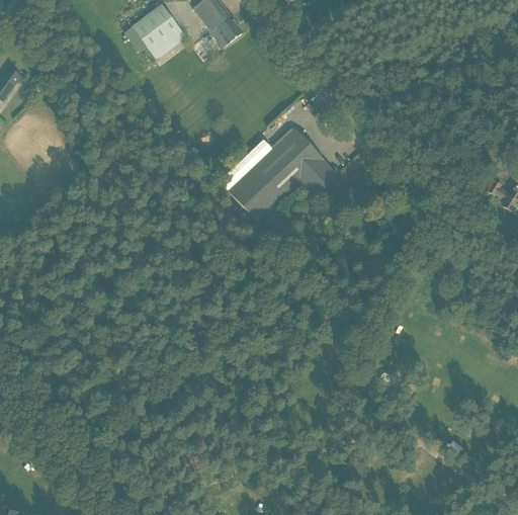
[(201,0),(192,6),(210,31),(218,26),(221,31),(214,35),(223,47),(234,37),(242,31),(218,0),(201,0)]
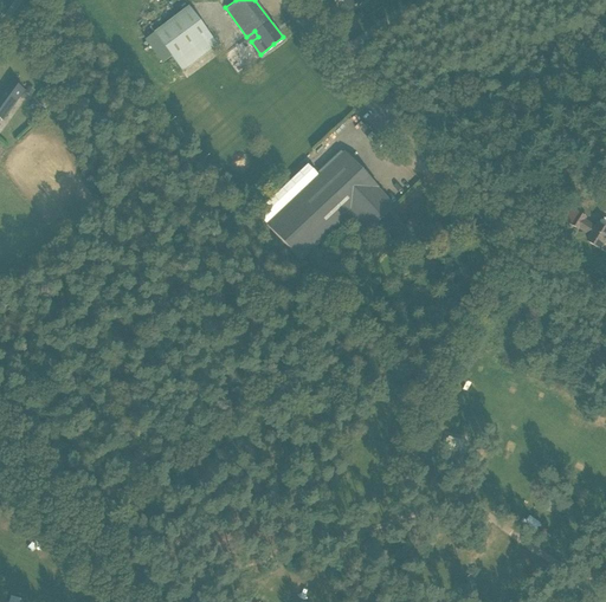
[(336,0),(347,12),(361,0),(336,0)]
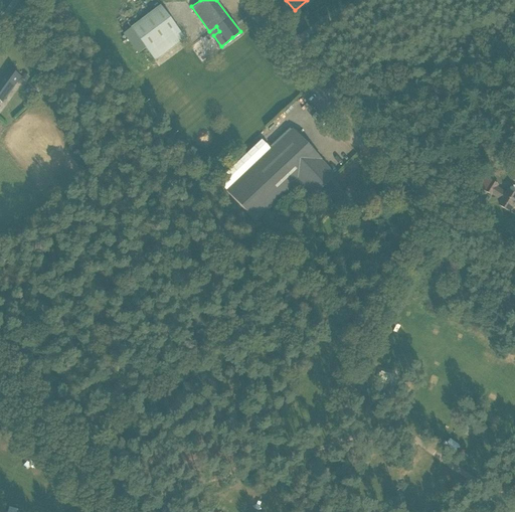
[(130,24),(155,58),(185,36),(159,2),(130,24)]
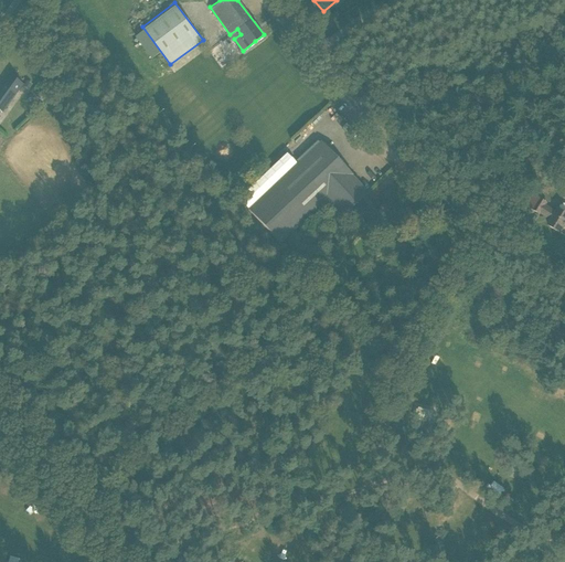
[(0,85),(0,108),(2,109),(22,81),(10,72),(0,85)]
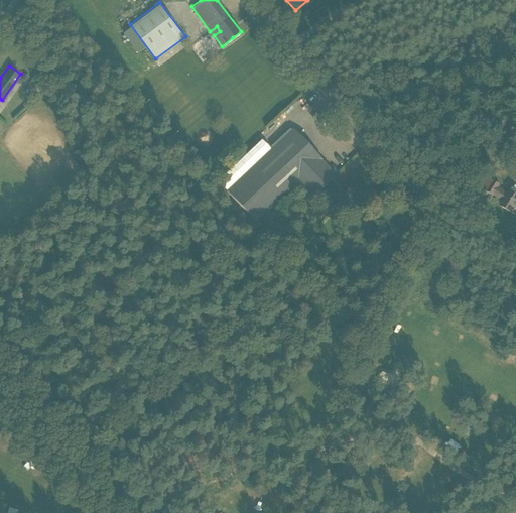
[(37,82),(33,86),(38,91),(42,86),(37,82)]
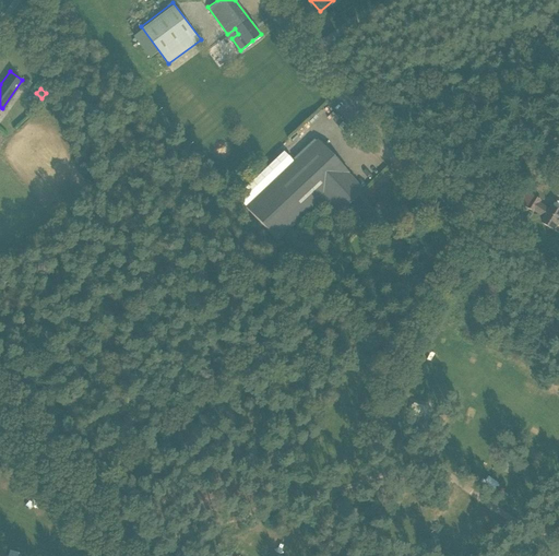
[(364,188),(348,172),(317,138),(246,205),(277,238),(321,197),(336,213),(344,205),(354,216),(357,213),(366,222),(368,220),(378,231),(389,221),(397,213),(389,204),(391,203),(383,196),(373,205),(359,191),(364,188)]
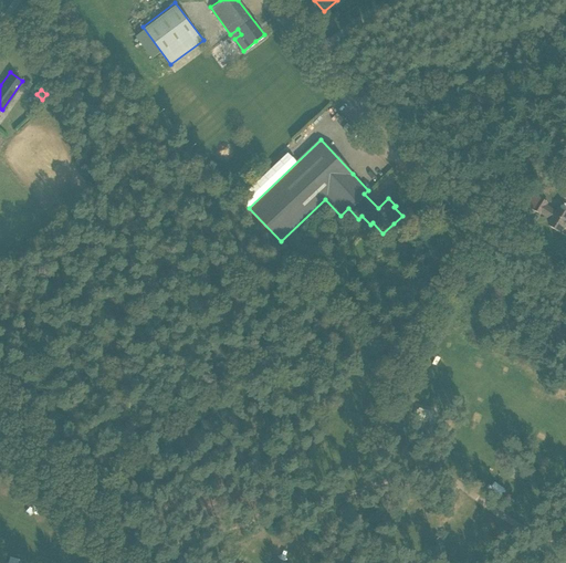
[(535,193),(527,204),(541,211),(542,210),(553,217),(548,222),(561,230),(565,225),(565,210),(559,207),(557,210),(546,204),(547,200),(535,193)]
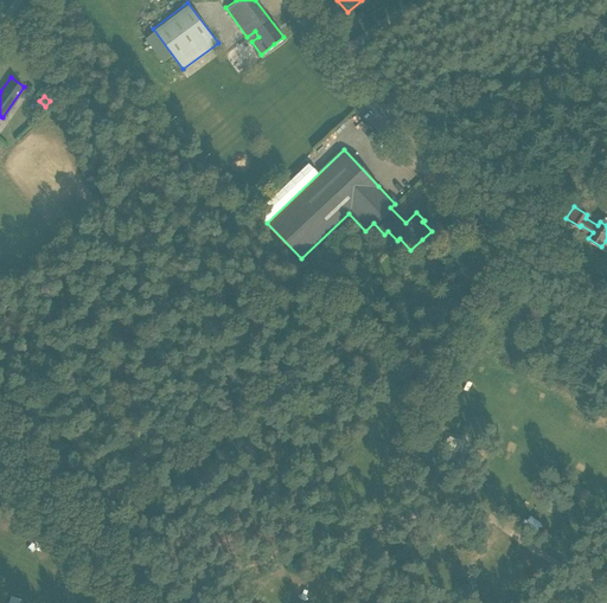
[(449,447),(466,450),(468,442),(452,437),(449,447)]
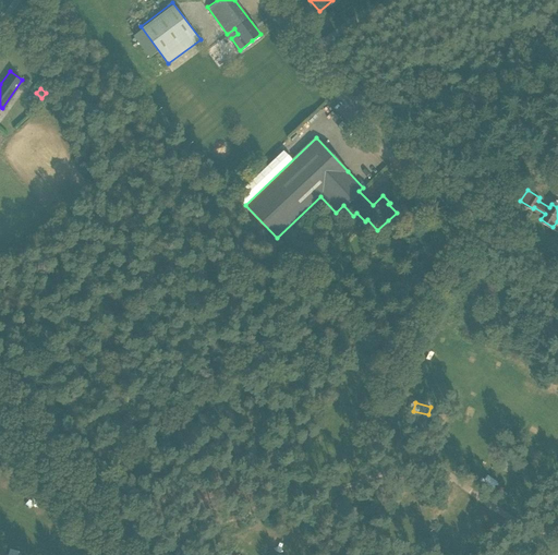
[(4,480),(0,489),(0,497),(3,499),(5,493),(9,495),(14,484),(4,480)]
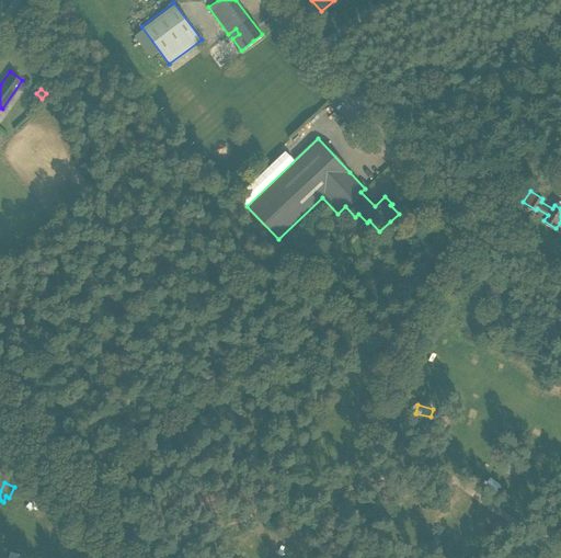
[(288,539),(284,550),(294,554),(298,543),(288,539)]
